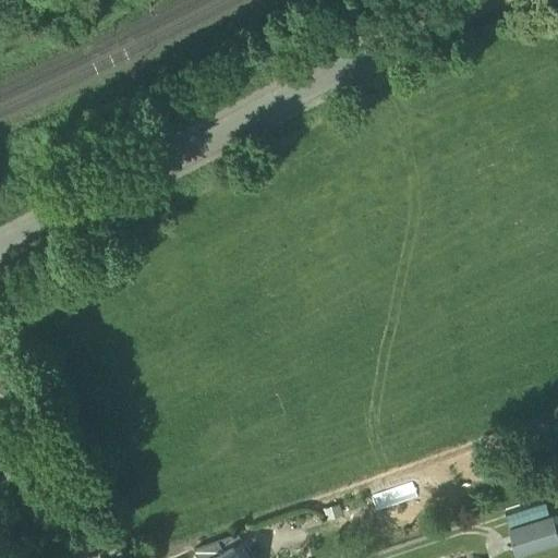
[(341,504),(324,509),(327,521),(344,516),(341,504)]
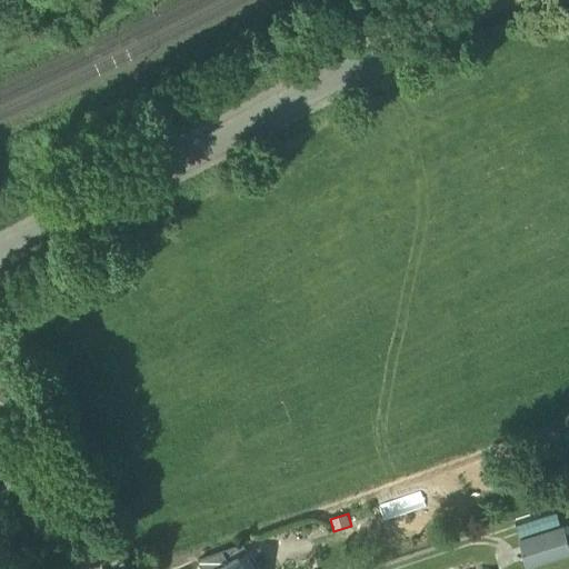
[(568,555),(568,550),(562,529),(520,543),(528,568),(568,555)]
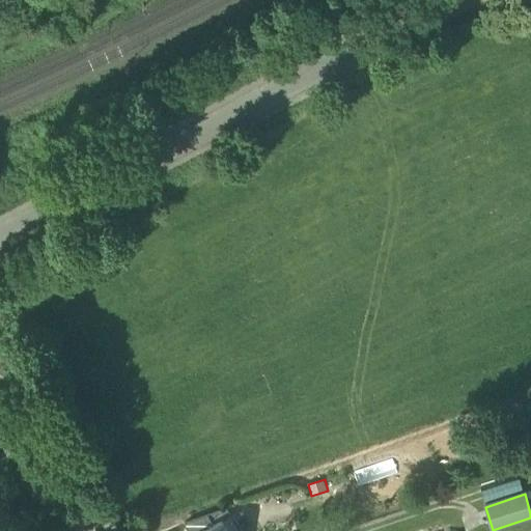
[(185,523),(188,530),(200,530),(223,519),(231,514),(227,507),(185,523)]
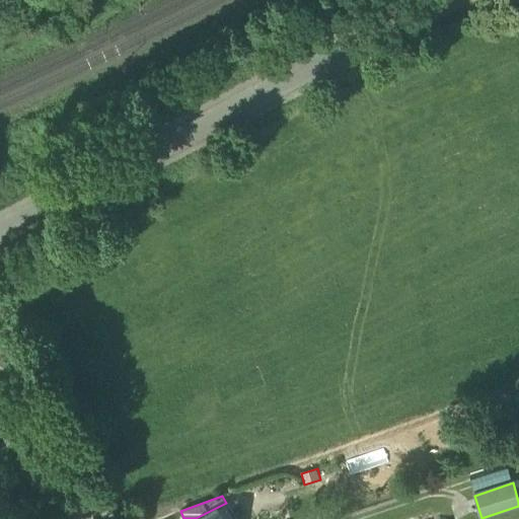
[(218,507),(224,518),(226,518),(233,515),(226,503),(218,507)]
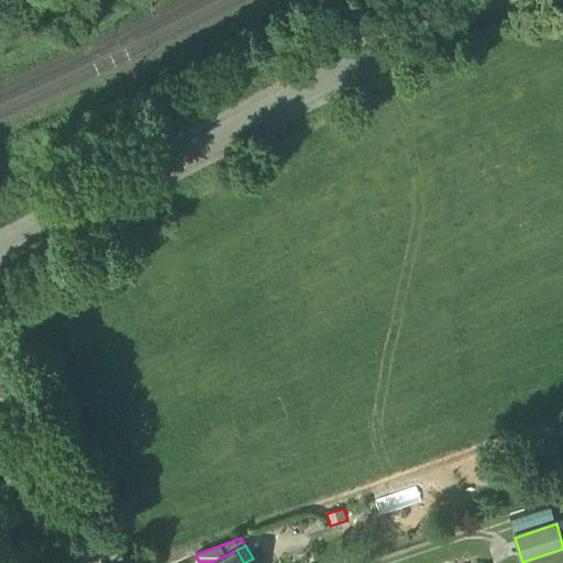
[(212,562),(243,562),(236,550),(212,562)]
